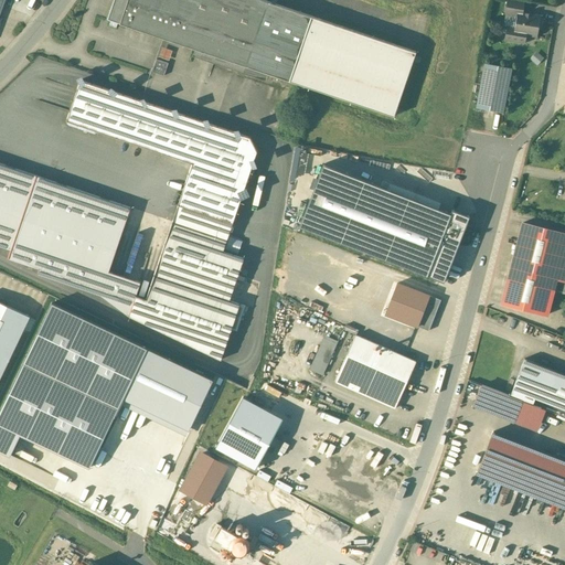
[(311,17),(263,0),(113,0),(107,19),(110,20),(117,22),(195,49),(192,56),(200,59),(203,52),(289,81),(311,17)]
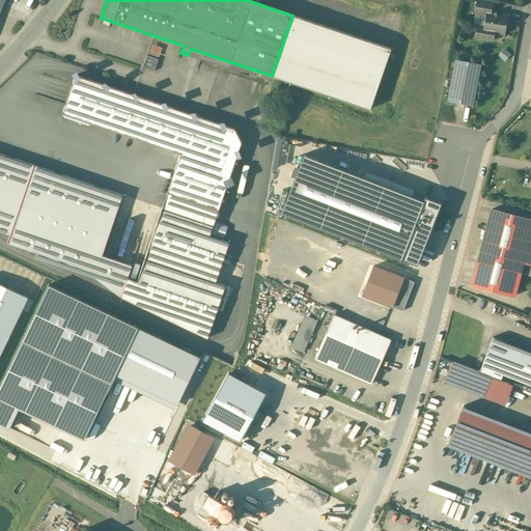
[(493,1),(485,0),(475,0),(474,14),(485,16),(485,10),(491,11),(493,1)]
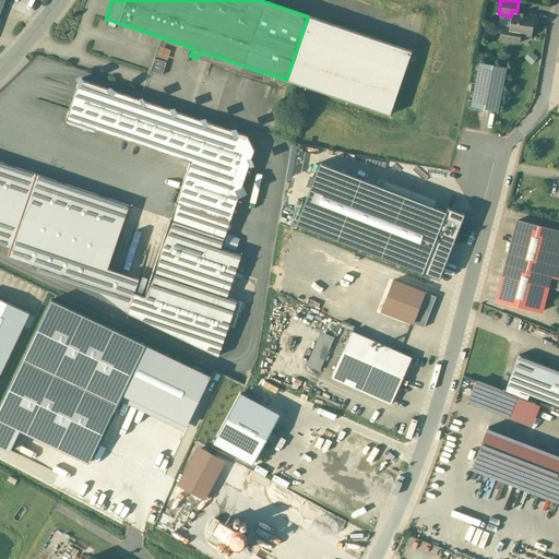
[(516,12),(511,11),(511,16),(509,27),(508,33),(521,35),(531,36),(533,26),(535,27),(537,18),(525,15),(525,13),(516,12)]
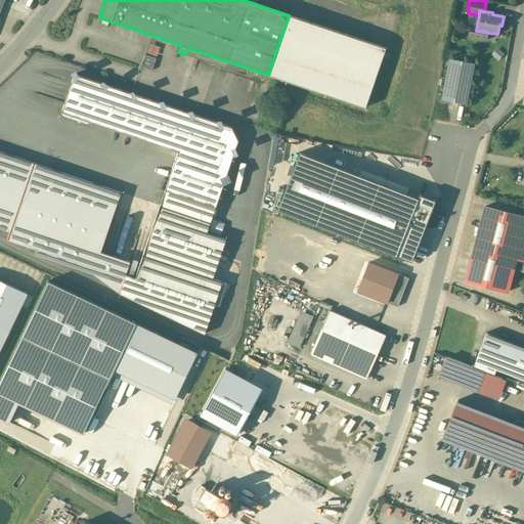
[(376,45),(289,15),(268,75),(364,107),(385,48),(380,46),(381,44),(376,43),(376,45)]
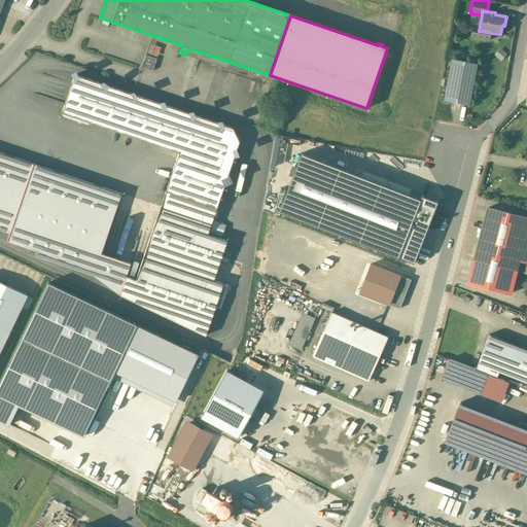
[(480,26),(471,25),(469,37),(489,40),(491,33),(479,31),(480,26)]
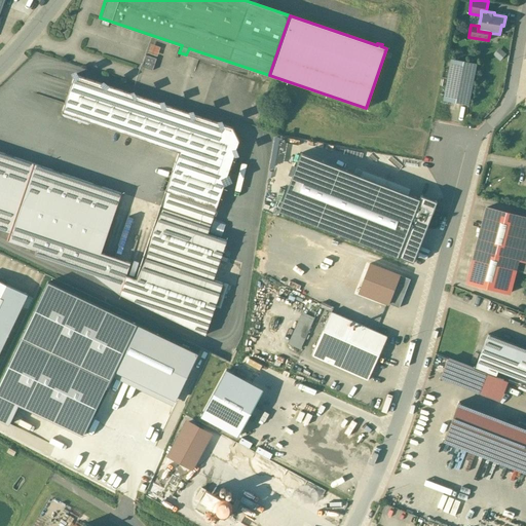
[(156,58),(145,53),(141,66),(152,69),(156,58)]
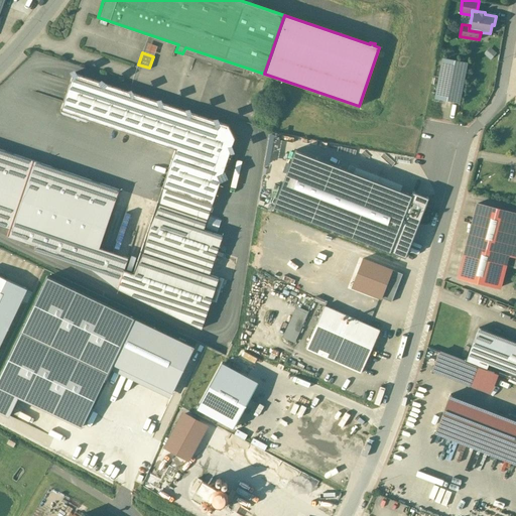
[(467,61),(442,56),(434,98),(459,103),(467,61)]
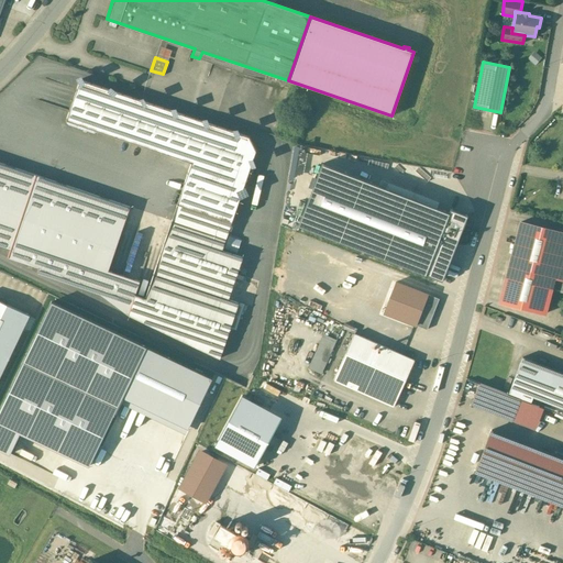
[(249,138),(79,80),(66,120),(67,121),(68,124),(94,133),(97,131),(191,163),(177,205),(231,223),(255,151),(249,138)]
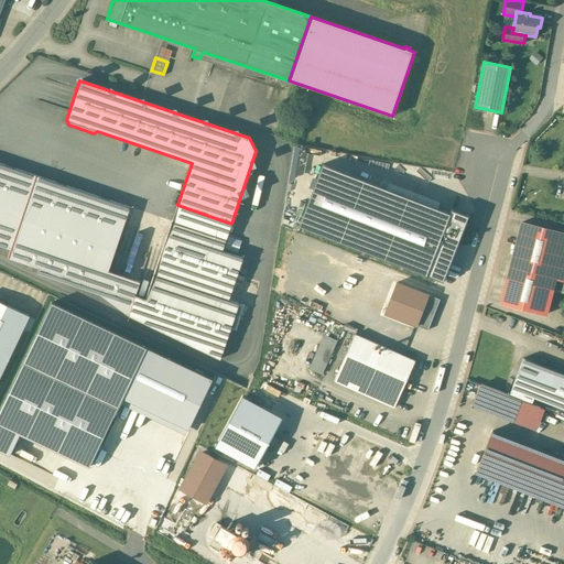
[(130,207),(0,162),(0,245),(10,249),(8,258),(39,268),(38,273),(100,294),(128,315),(134,294),(136,295),(140,282),(108,271),(130,207)]
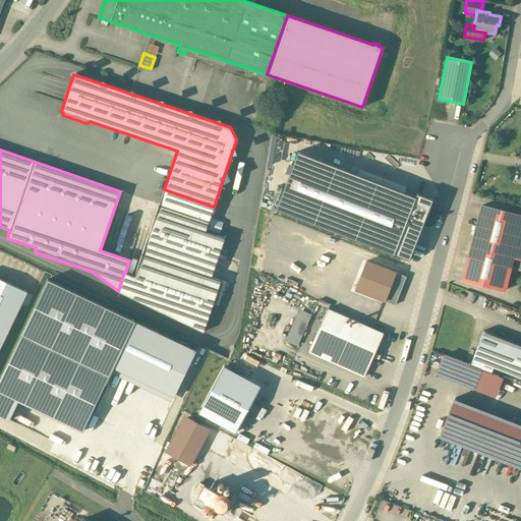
[(430,201),(298,150),(275,210),(408,261),(430,201)]
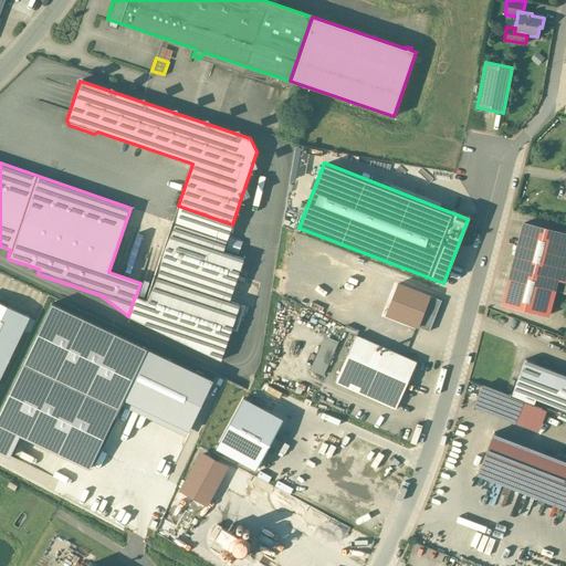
[(232,224),(178,206),(146,300),(136,296),(135,295),(128,316),(221,360),(240,305),(229,302),(243,259),(222,252),(232,224)]
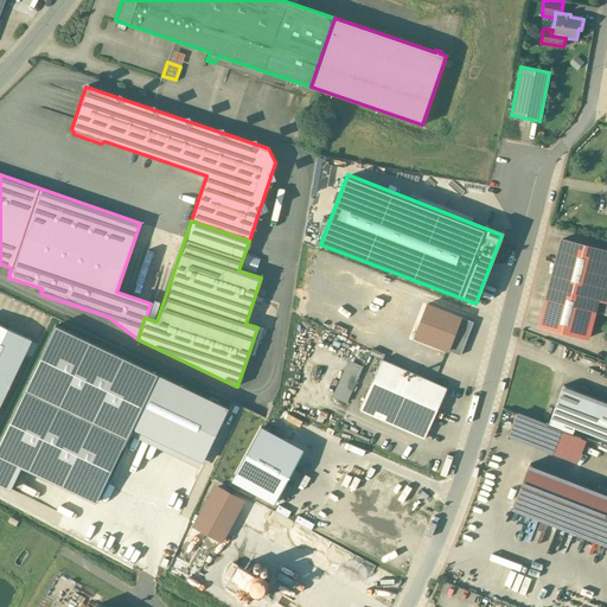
[(606,250),(561,240),(549,286),(594,298),(606,300),(606,250)]
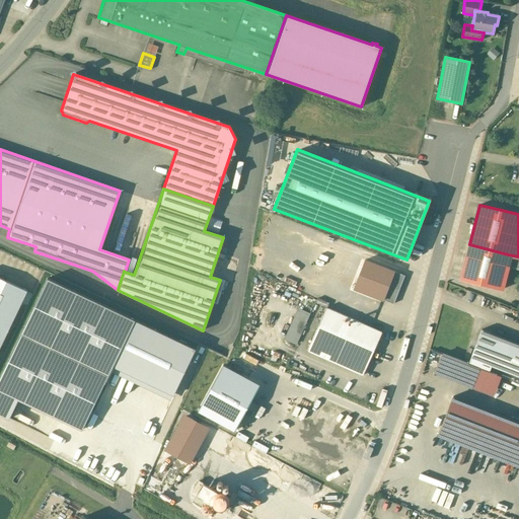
[(508,254),(469,244),(460,278),(499,288),(508,254)]
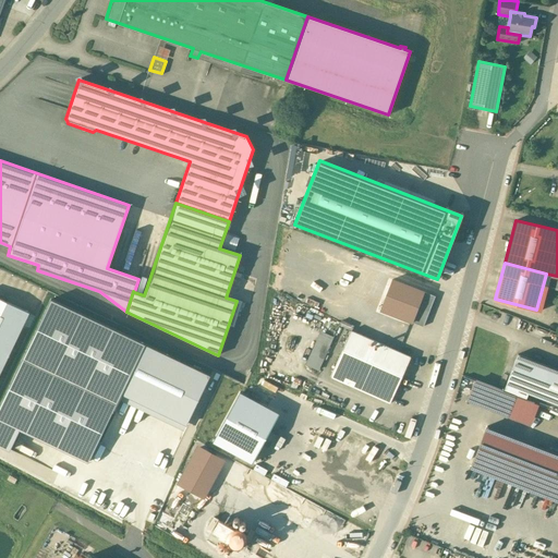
[(423,291),(392,279),(380,310),(412,322),(423,291)]
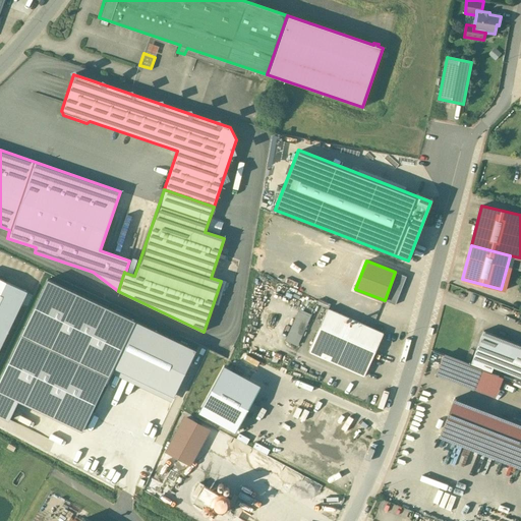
[(406,276),(395,272),(385,300),(395,304),(406,276)]
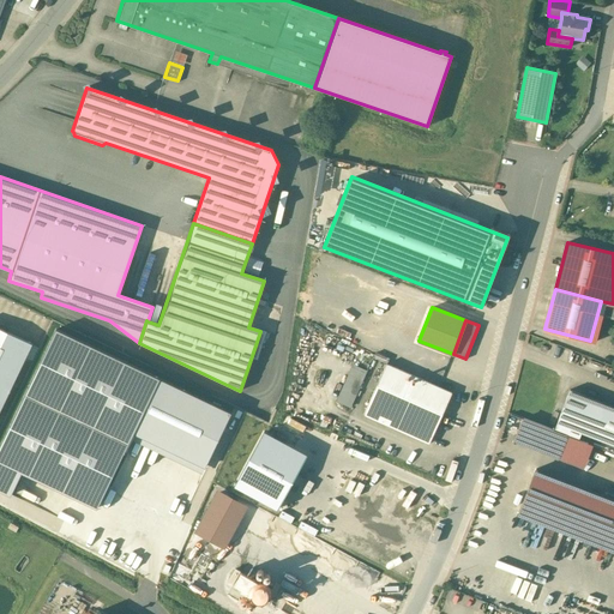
[(0,409),(31,343),(0,327),(0,409)]
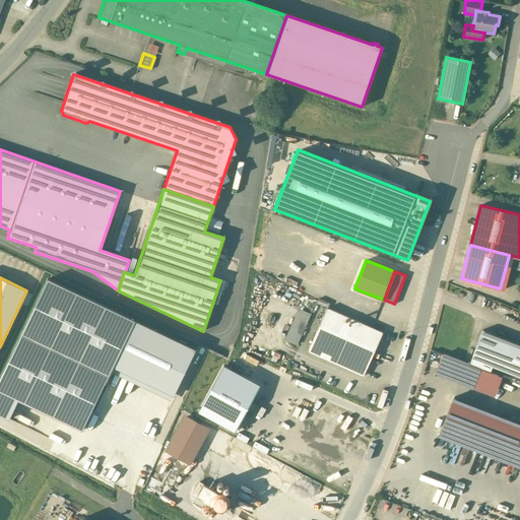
[(135,321),(48,278),(0,377),(0,414),(9,419),(18,400),(50,415),(64,421),(82,431),(135,321)]
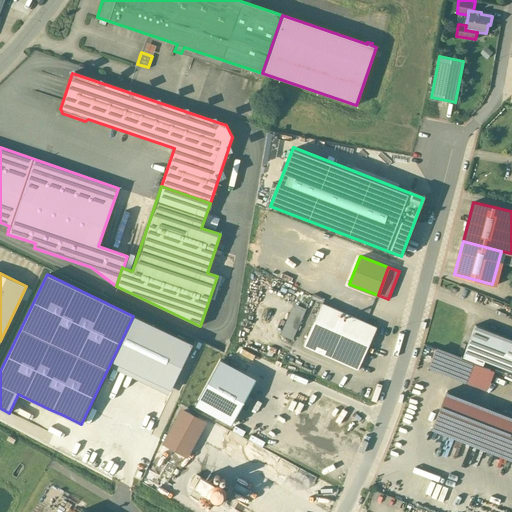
[(292,339),(306,308),(294,302),(280,333),(292,339)]
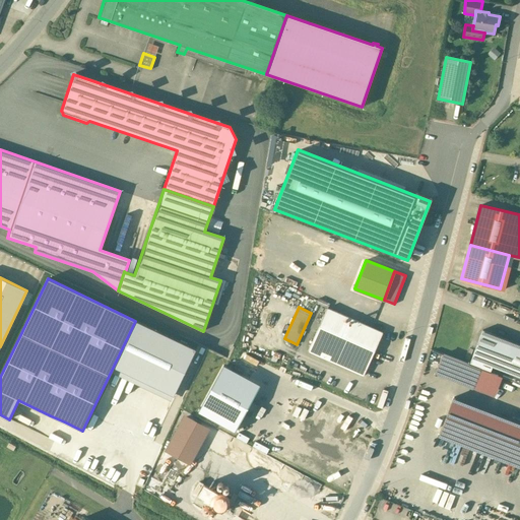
[(382,332),(327,308),(308,350),(363,376),(382,332)]
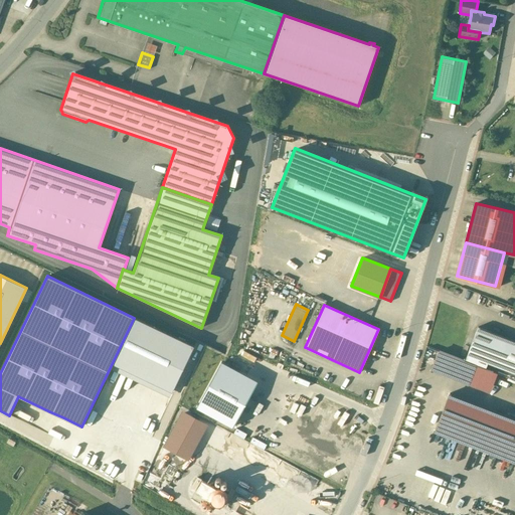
[(193,346),(136,319),(115,363),(171,390),(193,346)]
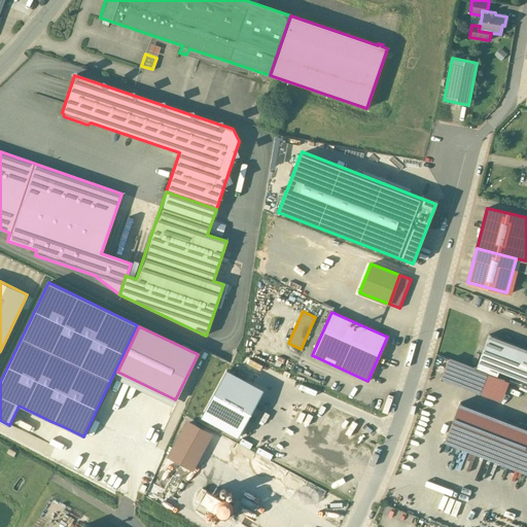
[(526,348),(490,335),(478,364),(526,382),(526,348)]
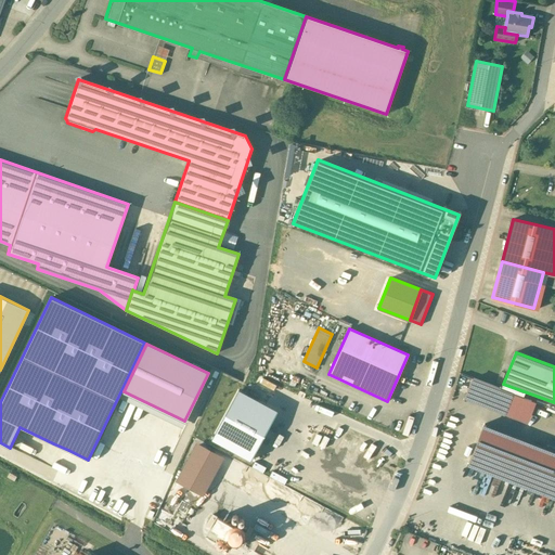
[(537,400),(472,377),(464,398),(528,422),(537,400)]
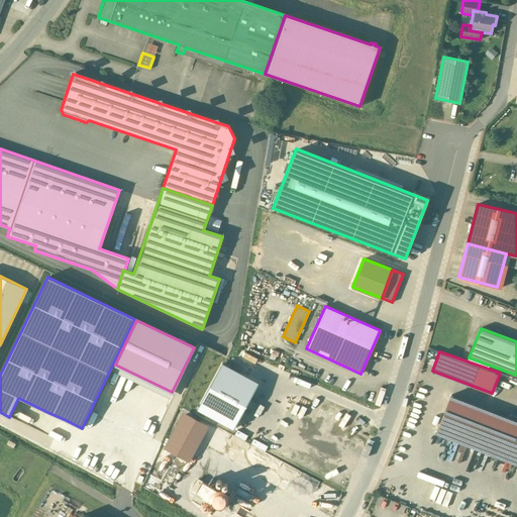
[(266,387),(222,364),(198,408),(326,478),(358,418),(274,373),(266,387)]
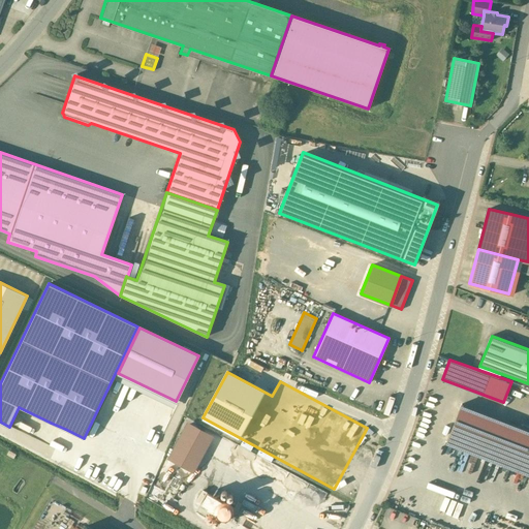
[(485,424),(458,413),(446,442),(473,453),(485,424)]
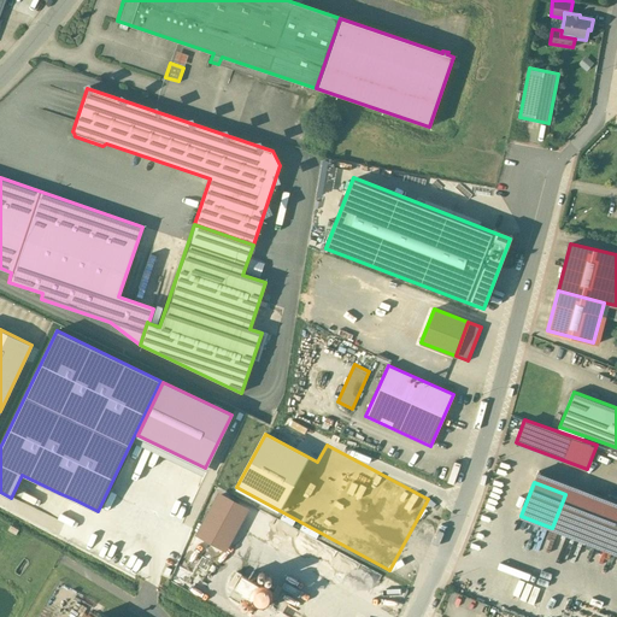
[(598,506),(565,494),(552,528),(585,540),(598,506)]
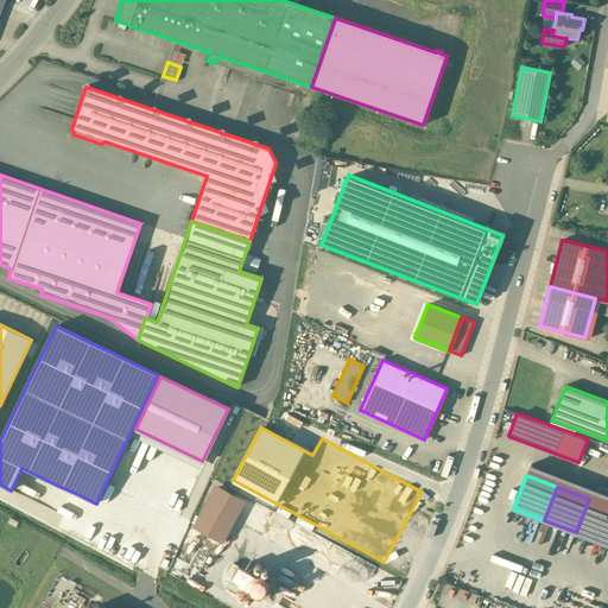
[(242,501),(216,488),(195,526),(221,540),(242,501)]
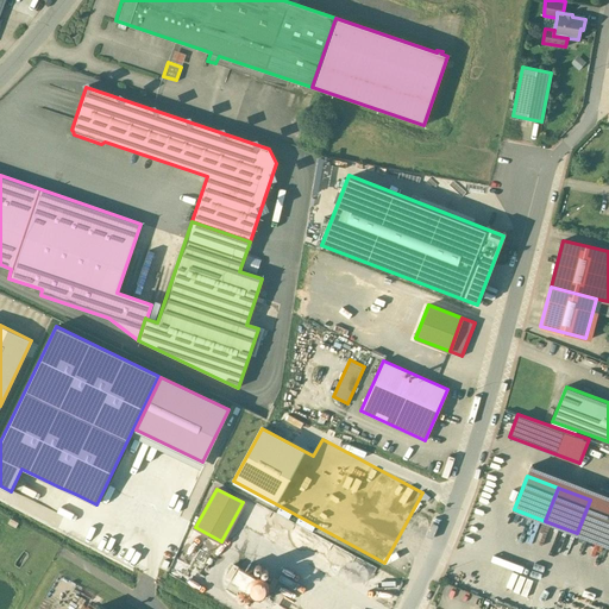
[(608,502),(604,501),(604,500),(603,500),(603,501),(602,504),(590,500),(577,533),(608,545),(608,502)]
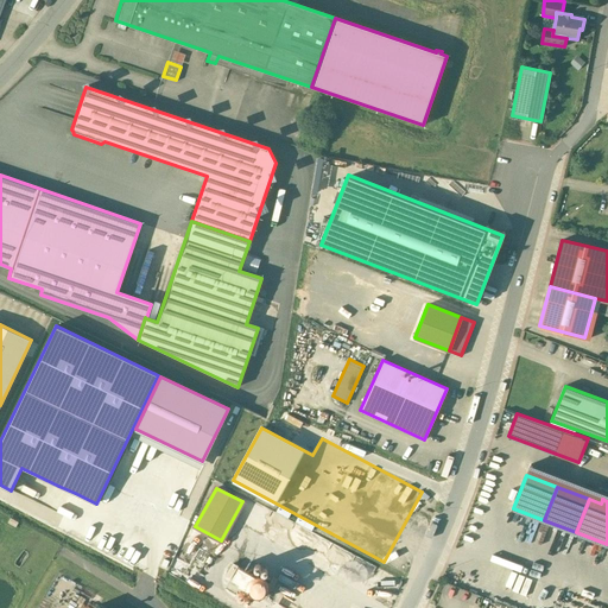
[(208,553),(200,549),(194,557),(203,563),(208,553)]
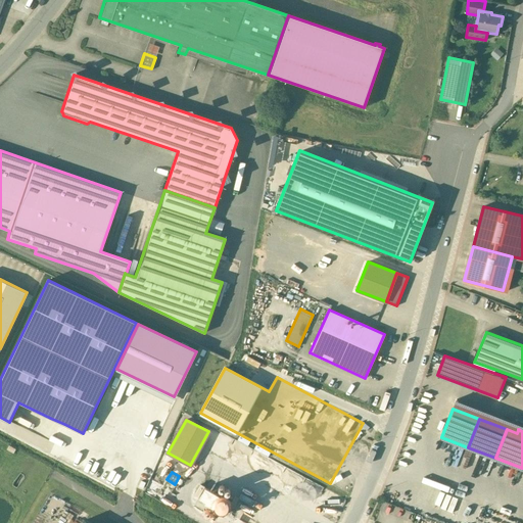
[(485,522),(495,497),(429,472),(415,510),(448,522),(485,522)]
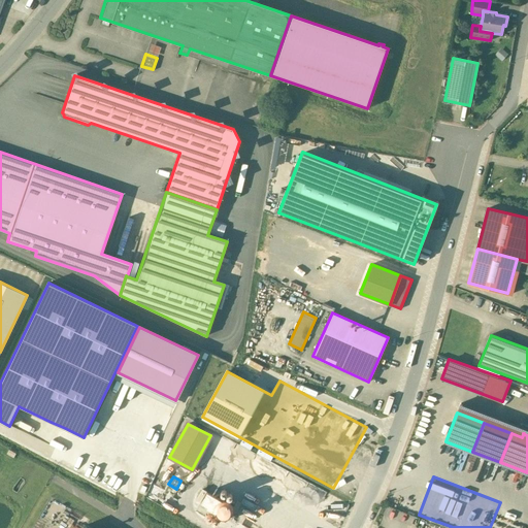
[(206,491),(202,488),(196,499),(200,501),(206,491)]
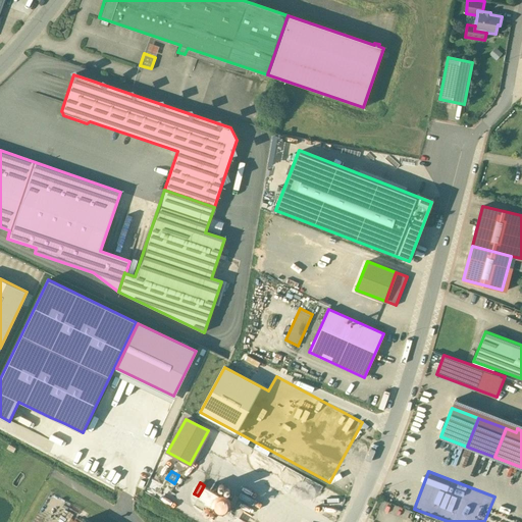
[(215,491),(204,485),(198,498),(208,504),(215,491)]
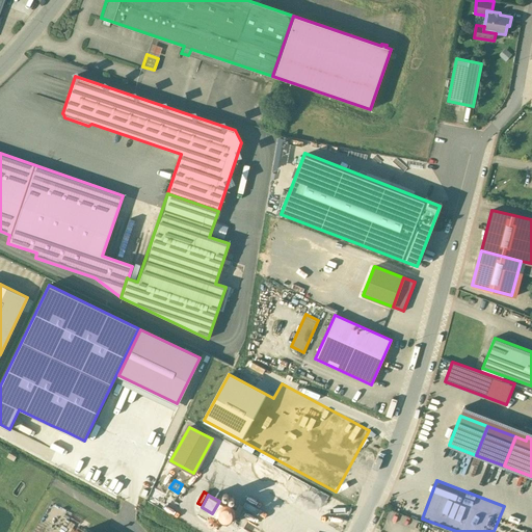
[(235,510),(219,501),(212,513),(228,523),(235,510)]
